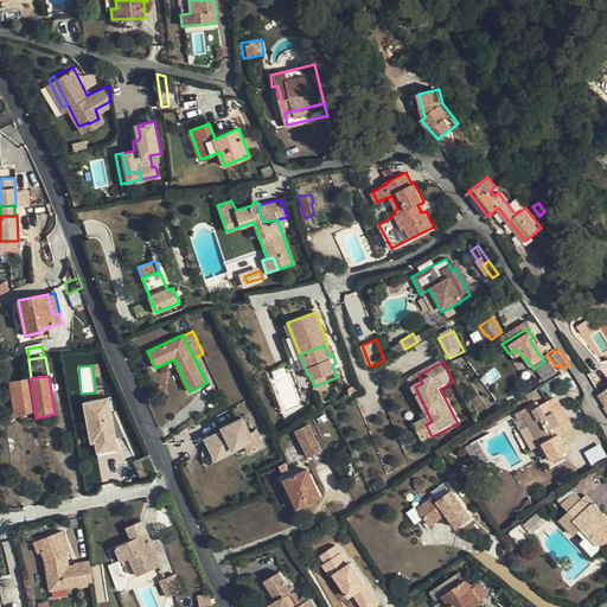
[(36,410),(31,378),(11,382),(16,413),(36,410)]
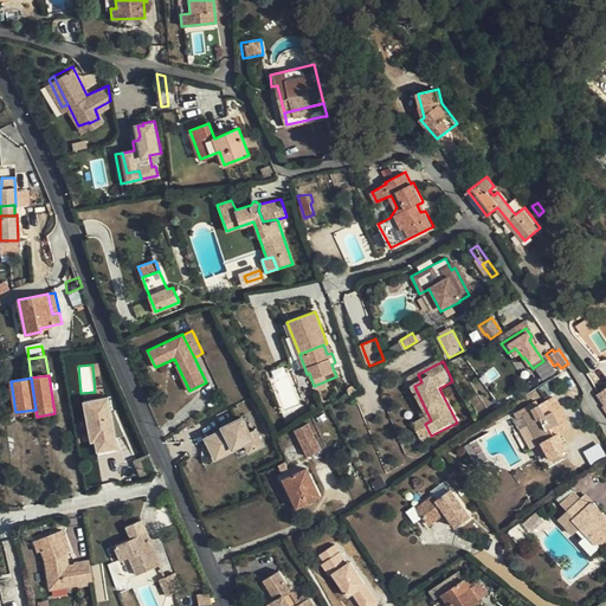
[(120,455),(109,401),(83,406),(92,449),(97,447),(100,459),(120,455)]
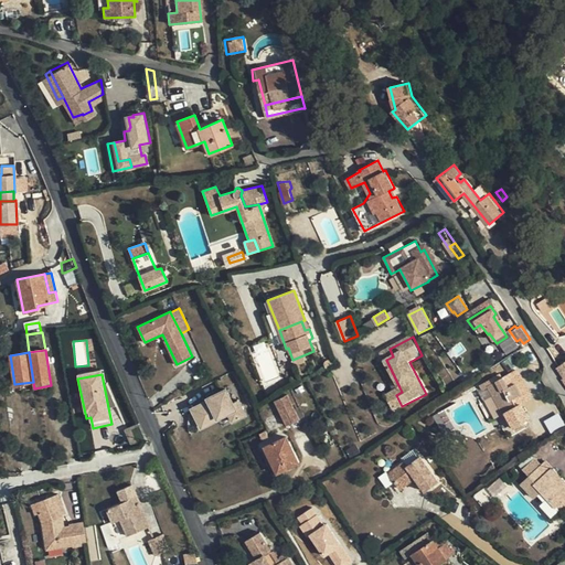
[(508,412),(507,413),(515,427),(525,422),(524,420),(529,417),(521,404),(516,396),(522,393),(516,383),(511,385),(504,376),(493,383),(490,379),(480,384),(483,390),(489,387),(493,396),(497,394),(508,412)]
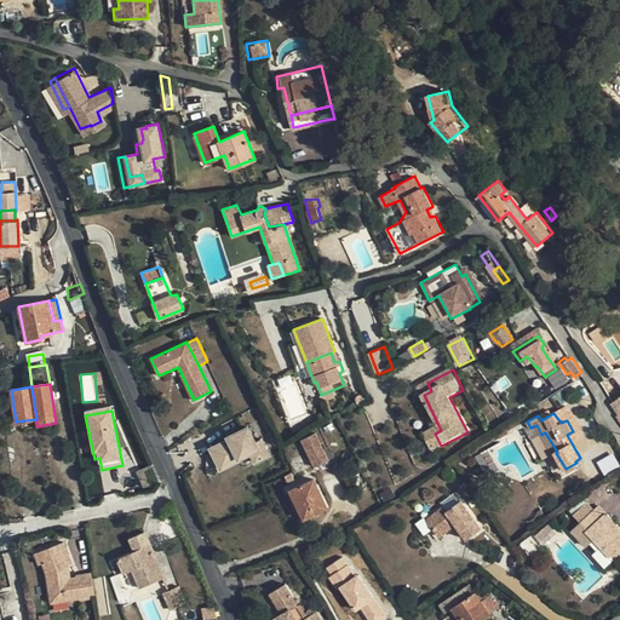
[(583,430),(574,415),(567,420),(573,431),(567,435),(572,443),(580,438),(577,432),(583,430)]
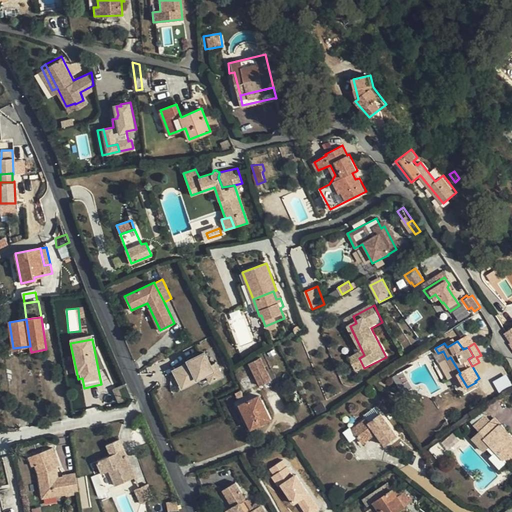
[(364,355),(362,351),(349,358),(356,372),(364,368),(359,358),(364,355)]
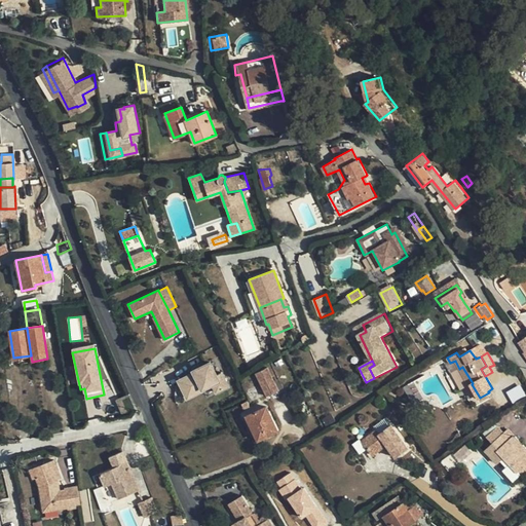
[(6,385),(16,382),(15,377),(13,364),(12,364),(11,363),(5,364),(8,378),(5,379),(6,385)]
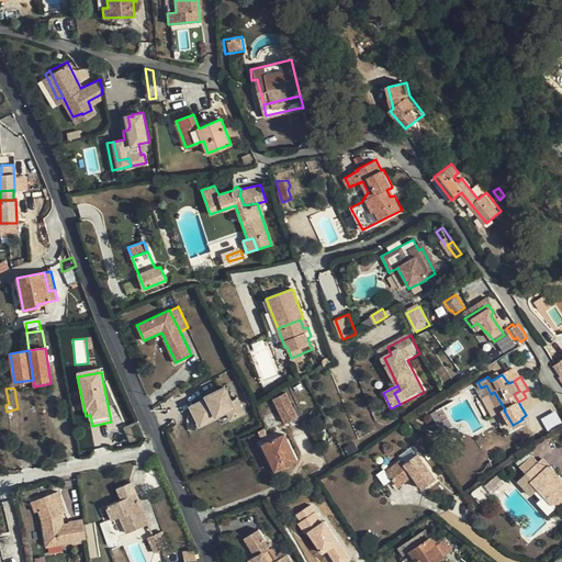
[(224,388),(189,407),(199,428),(226,414),(231,422),(245,414),(236,398),(232,401),(224,388)]
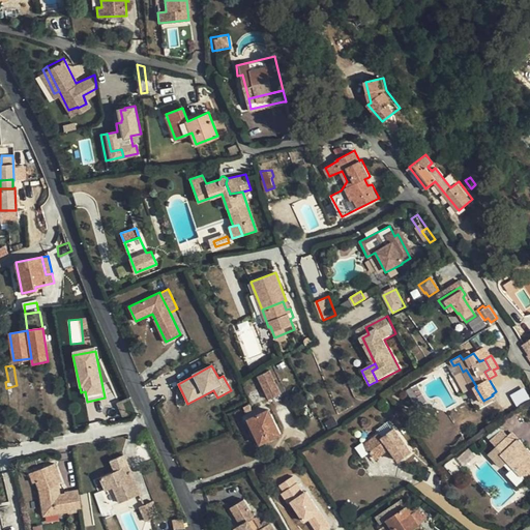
[(472,388),(475,387),(476,386),(466,370),(463,372),(472,388)]
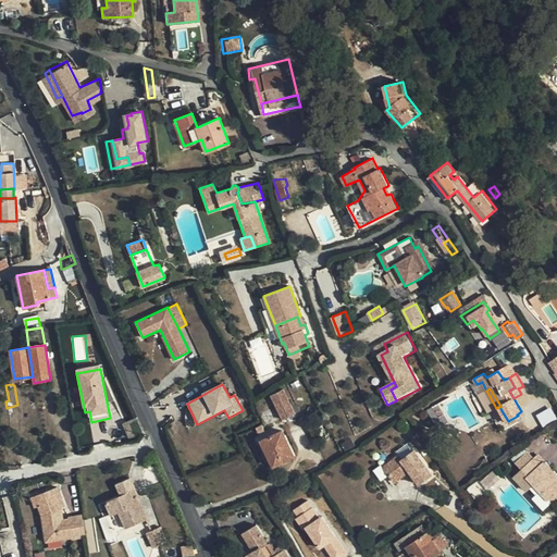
[(283,390),(271,395),(283,420),(296,413),(283,390)]
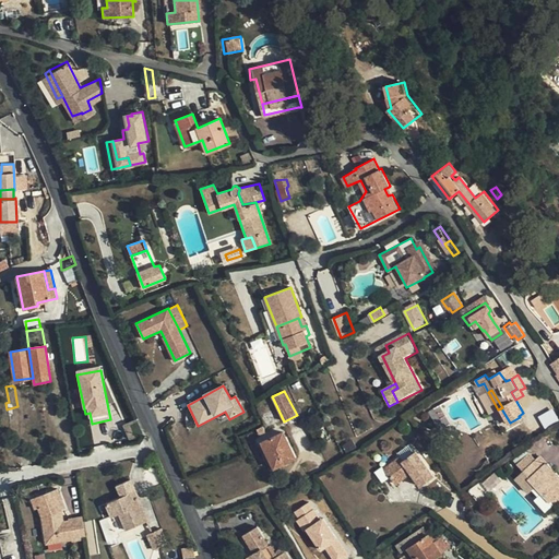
[(543,428),(558,420),(552,408),(537,416),(543,428)]
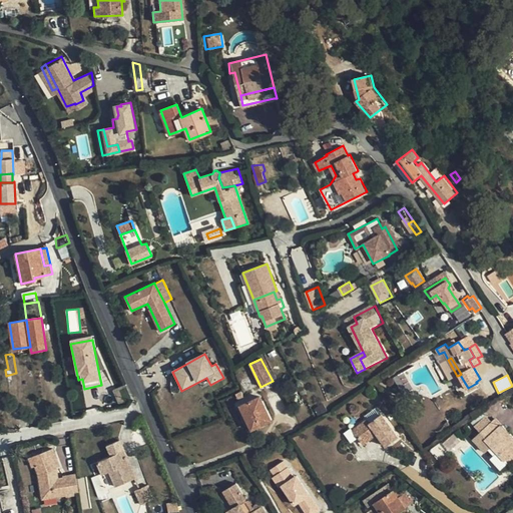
[(261,397),(241,406),(252,429),(272,420),(261,397)]
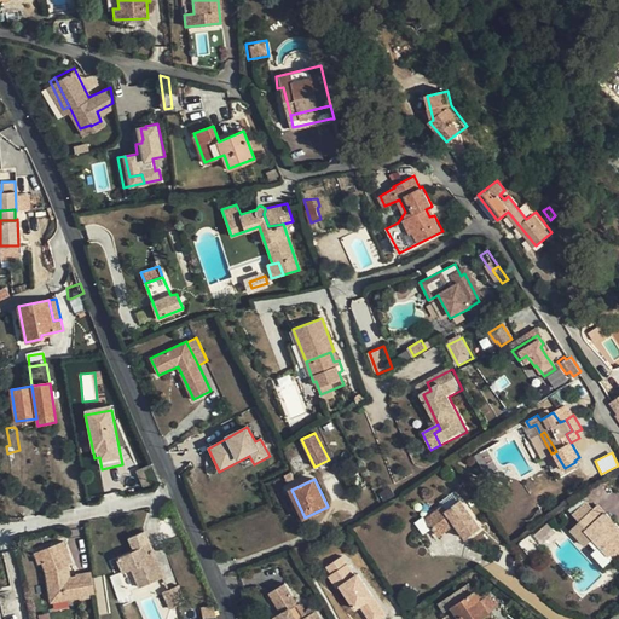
[(456,525),(461,531),(467,538),(481,528),(461,501),(447,510),(444,505),(427,519),(440,536),(452,526),(456,525)]
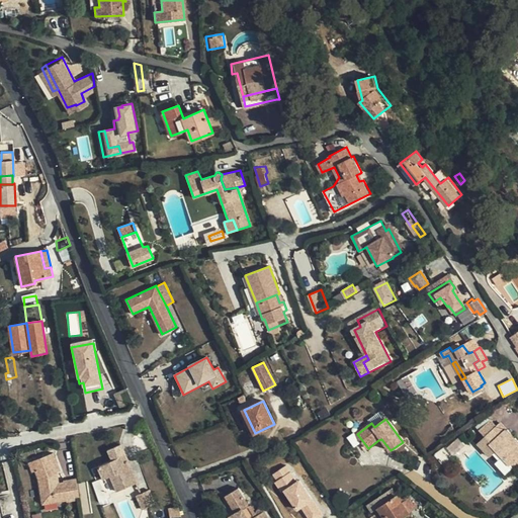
[(485,436),(494,445),(500,451),(492,459),(503,470),(517,455),(517,441),(506,428),(505,429),(500,423),(497,425),(491,419),(479,429),(485,436)]
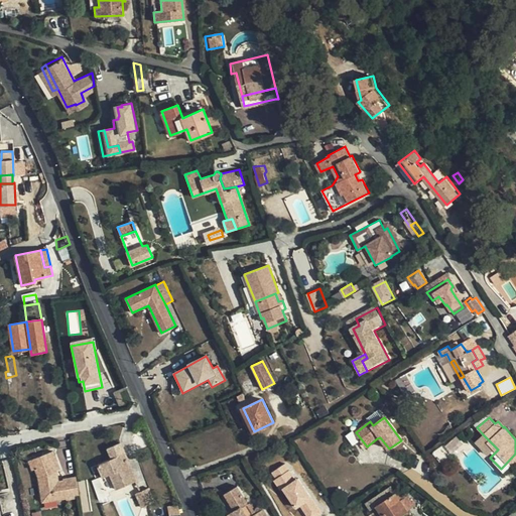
[(485,449),(492,443),(483,434),(478,438),(477,442),(485,449)]
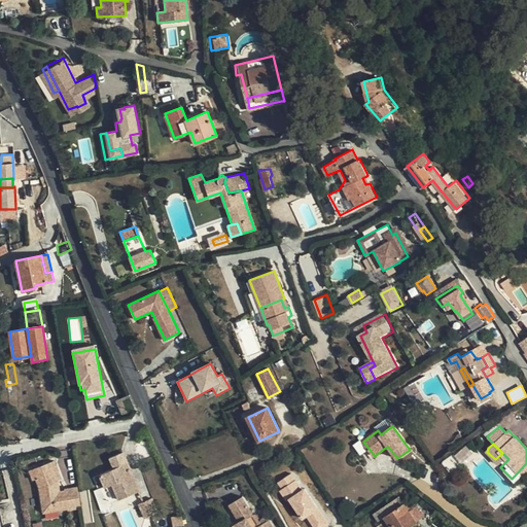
[(109,458),(113,467),(127,461),(124,452),(109,458)]
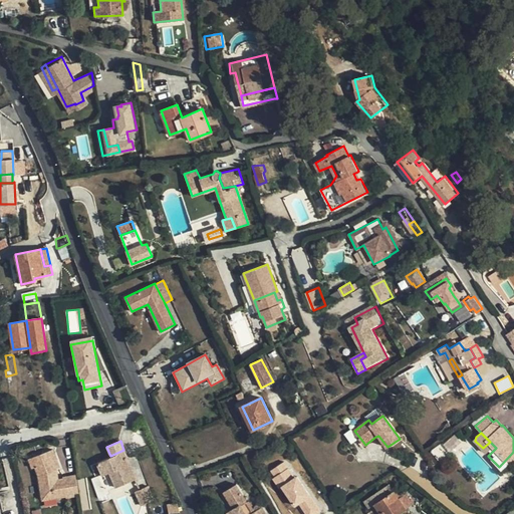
[(51,450),(29,458),(33,468),(36,466),(39,474),(43,498),(65,495),(66,496),(78,494),(75,476),(63,477),(63,479),(56,479),(55,474),(51,470),(58,467),(51,450)]
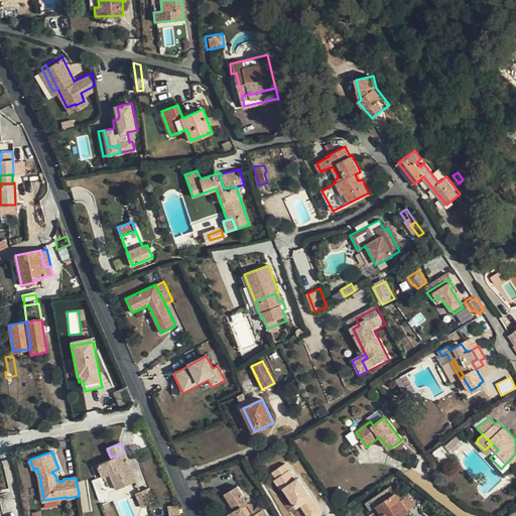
[(126,463),(129,462),(124,452),(111,458),(97,465),(103,477),(110,474),(117,489),(137,481),(131,467),(128,468),(126,463)]
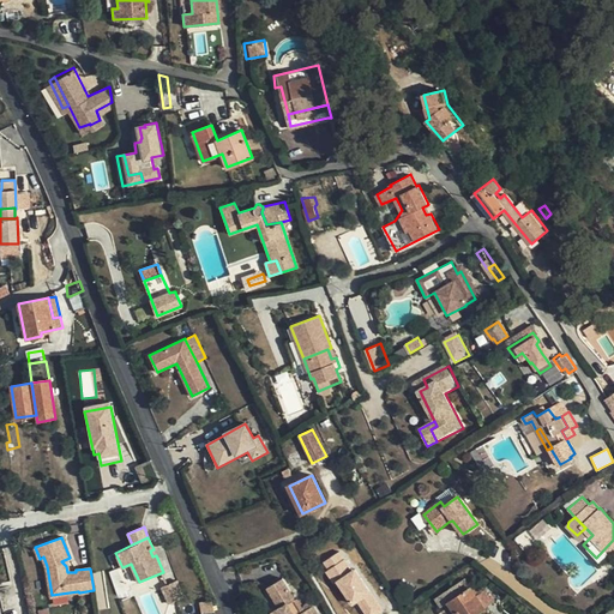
[(379,613),(344,549),(323,561),(348,608),(357,602),(363,613),(379,613)]
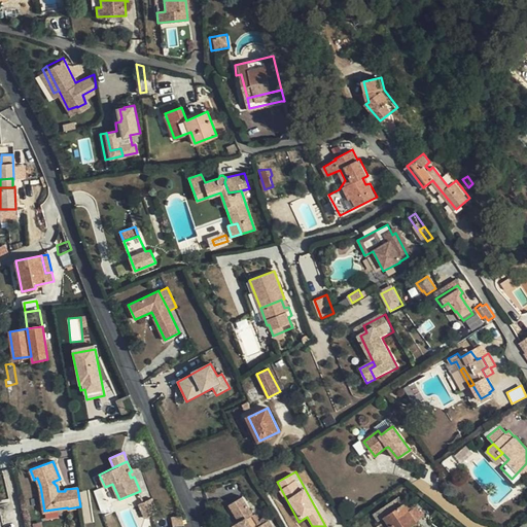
[(262,525),(258,519),(256,515),(255,514),(253,515),(243,497),(230,504),(241,522),(235,525),(236,526),(271,526),(269,526),(261,526),(262,525)]
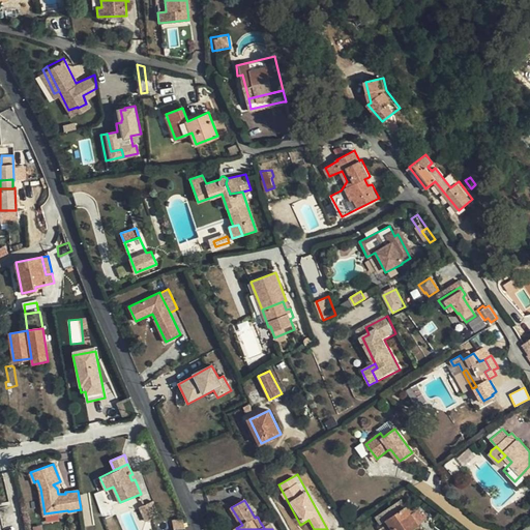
[(383,512),(387,519),(407,505),(403,500),(383,512)]
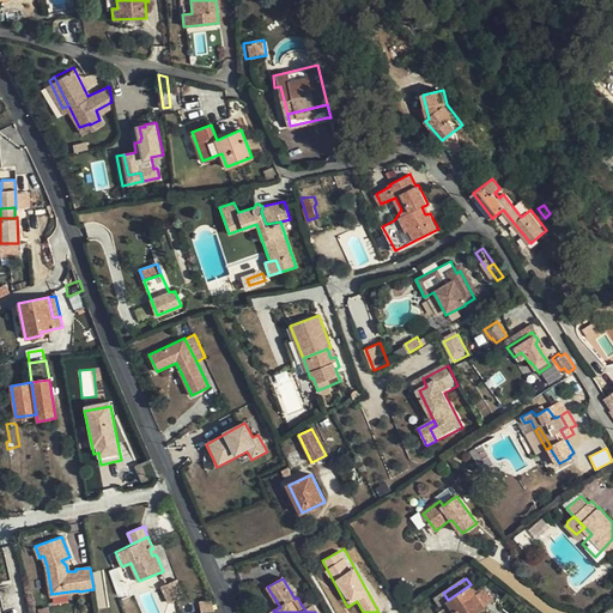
[(169,602),(182,596),(175,580),(162,586),(169,602)]
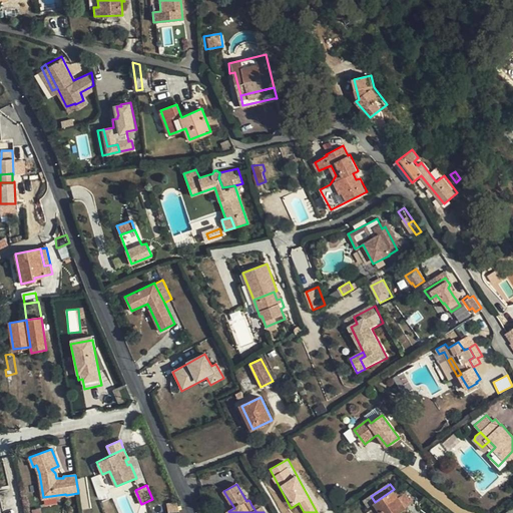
[(400,486),(394,489),(406,508),(412,504),(400,486)]
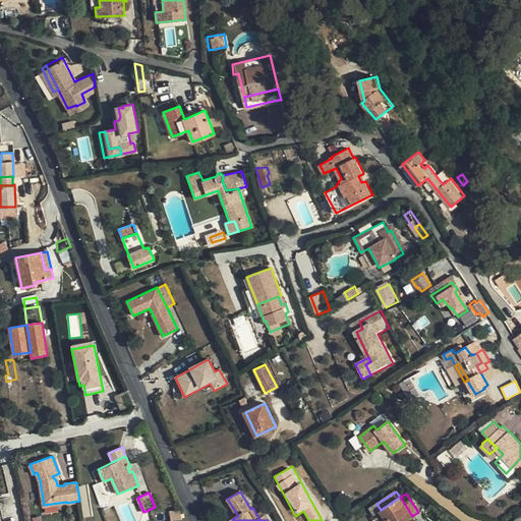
[(400,497),(381,510),(388,520),(413,520),(415,520),(412,516),(400,497)]
